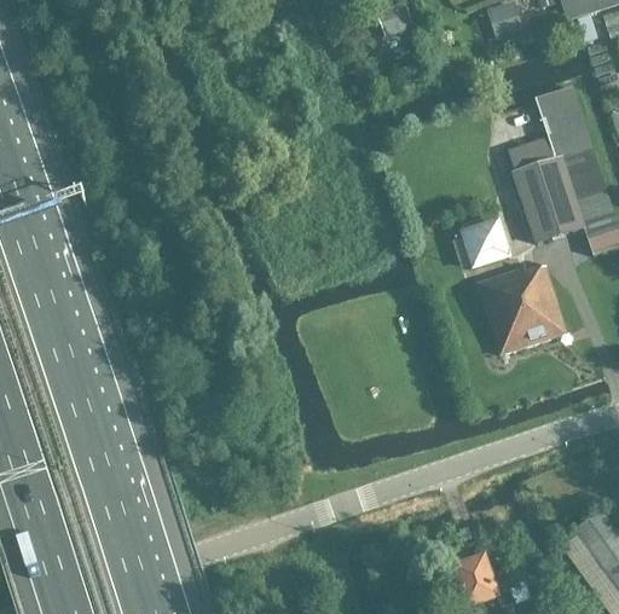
[(386,34),(416,24),(408,0),(399,0),(377,7),(386,34)]
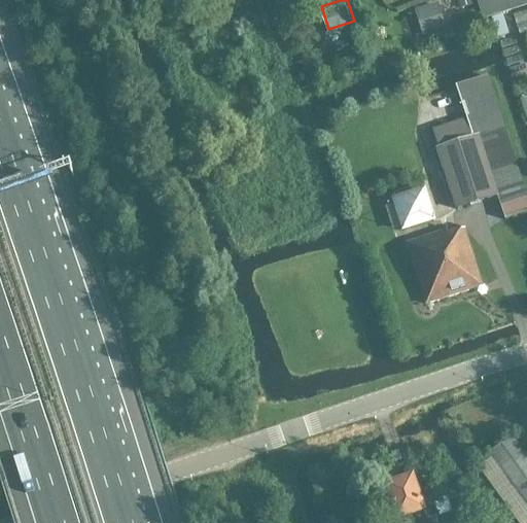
[(526,1),(526,0),(478,0),(483,15),(526,1)]
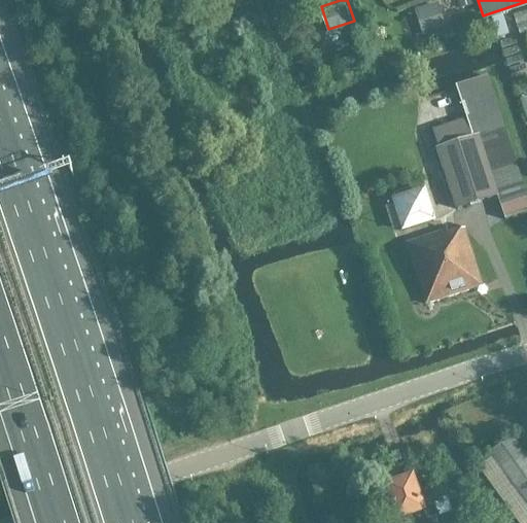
[(446,27),(437,1),(414,8),(423,34),(446,27)]
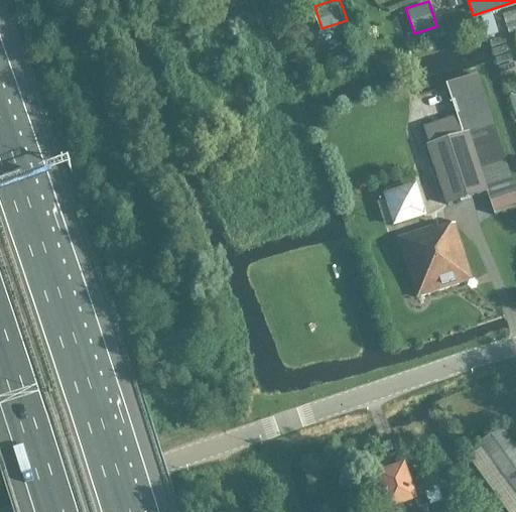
[(515,205),(515,194),(476,72),(445,82),(462,132),(428,143),(447,203),(487,189),(494,213),(515,205)]
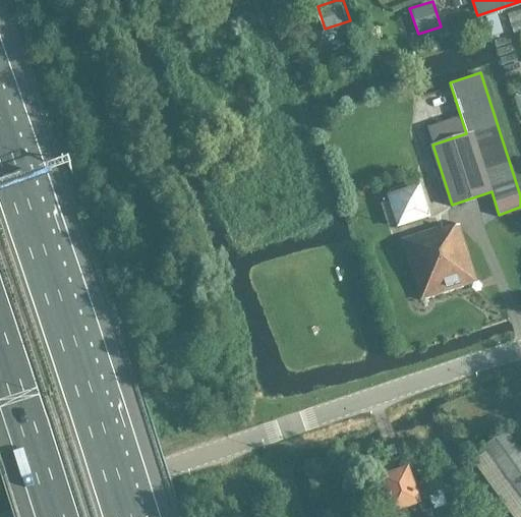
[(387,194),(397,226),(423,218),(413,186),(387,194)]
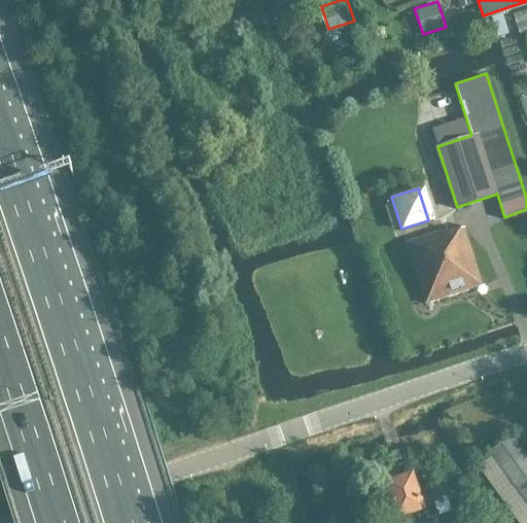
[(482,283),(463,225),(447,231),(446,228),(407,240),(426,301),(482,283)]
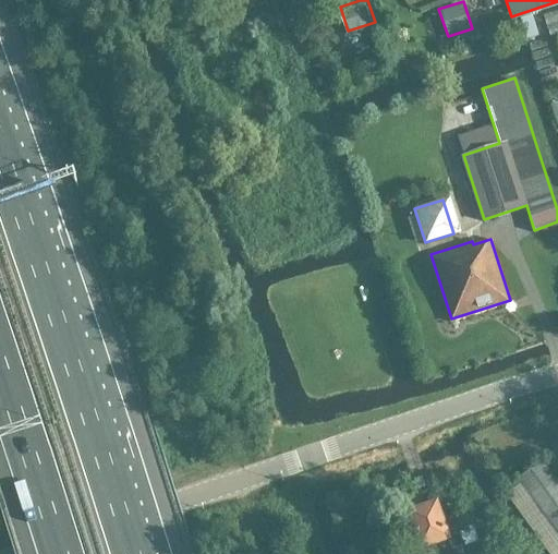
[(557,483),(541,460),(519,477),(557,530),(557,483)]
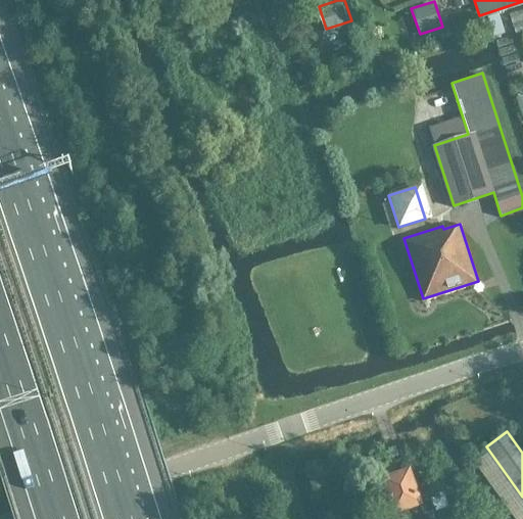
[(422,513),(408,471),(383,480),(394,513),(409,509),(412,517),(422,513)]
